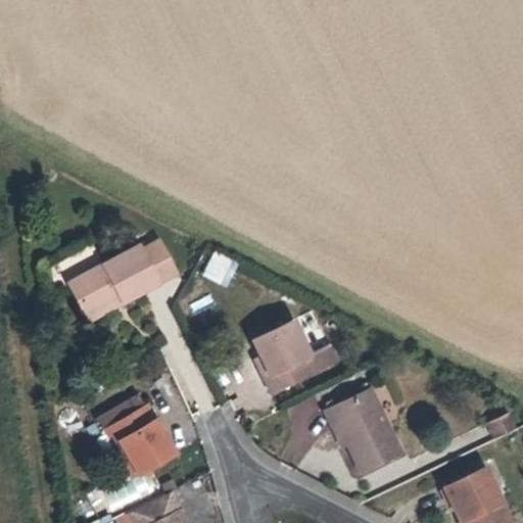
[(139,250),(155,281),(173,272),(156,241),(139,250)]
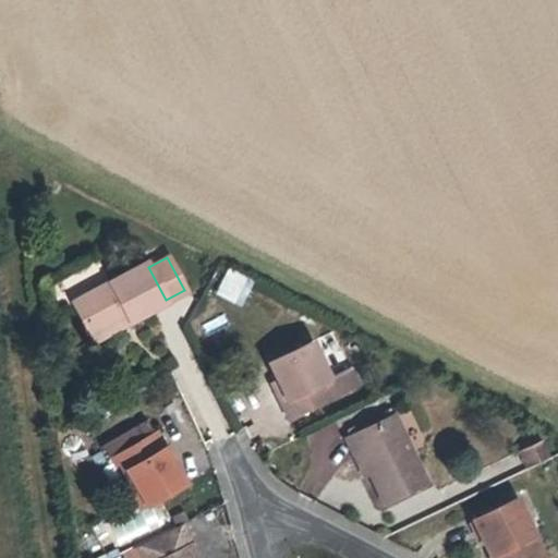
[(71,301),(87,334),(124,314),(128,319),(166,300),(148,267),(145,261),(71,301)]
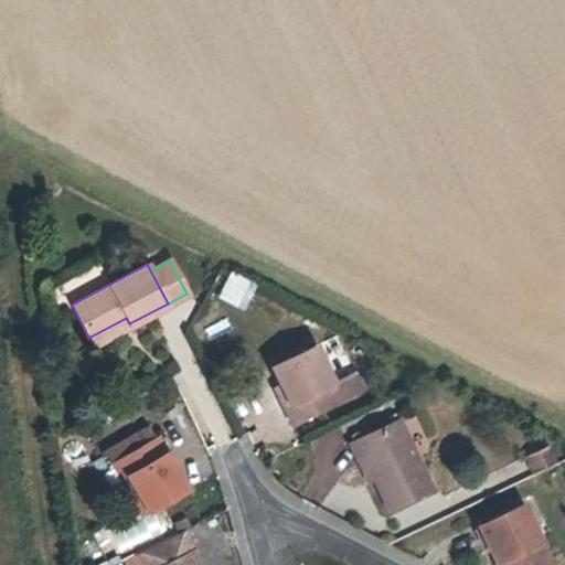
[(215,299),(244,310),(256,280),(227,269),(215,299)]
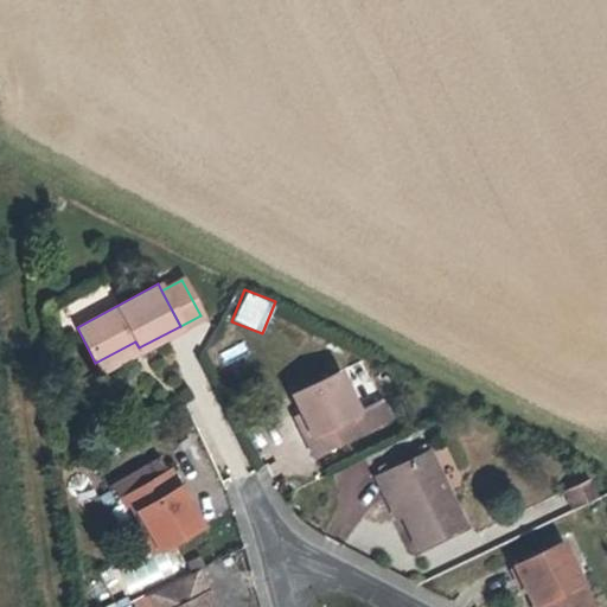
[(135,342),(95,363),(98,370),(139,347),(135,342)]
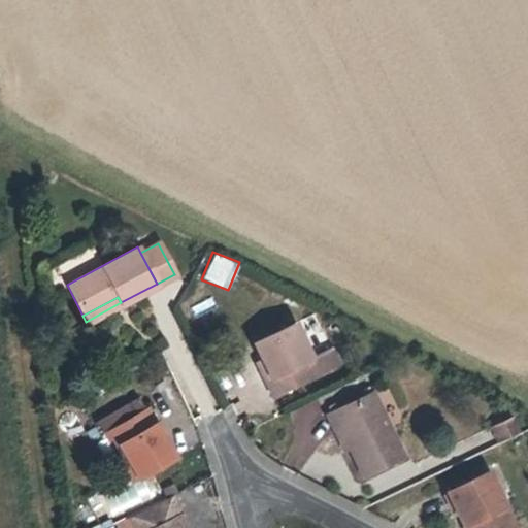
[(253,342),(261,360),(269,376),(264,380),(271,395),(312,375),(337,363),(330,348),(329,349),(310,357),(301,337),(294,322),(253,342)]
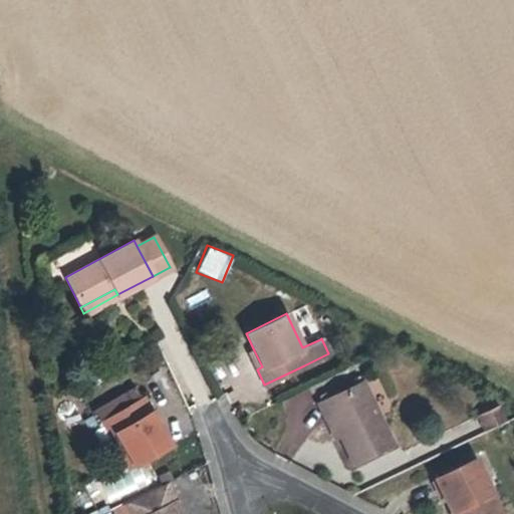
[(302,347),(320,339),(310,320),(293,328),(302,347)]
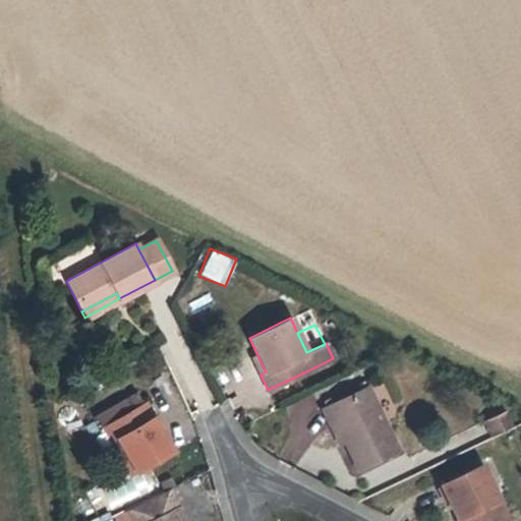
[(266,371),(257,355),(252,357),(261,374),(266,371)]
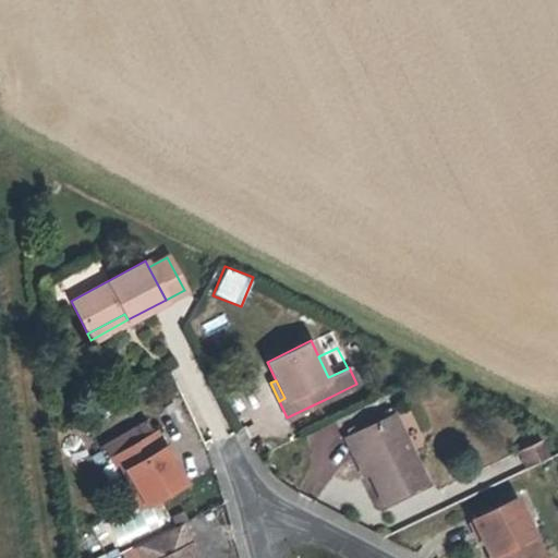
[(343,438),(351,452),(358,449),(368,473),(384,502),(426,482),(393,414),(343,438)]
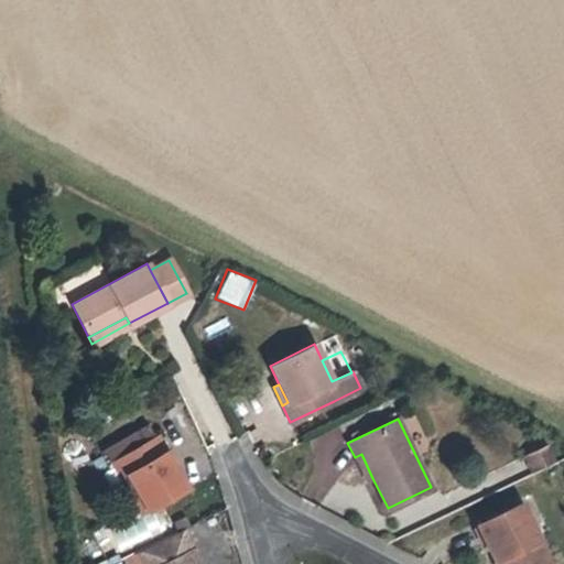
[(110,464),(120,480),(126,477),(147,510),(185,487),(155,437),(110,464)]
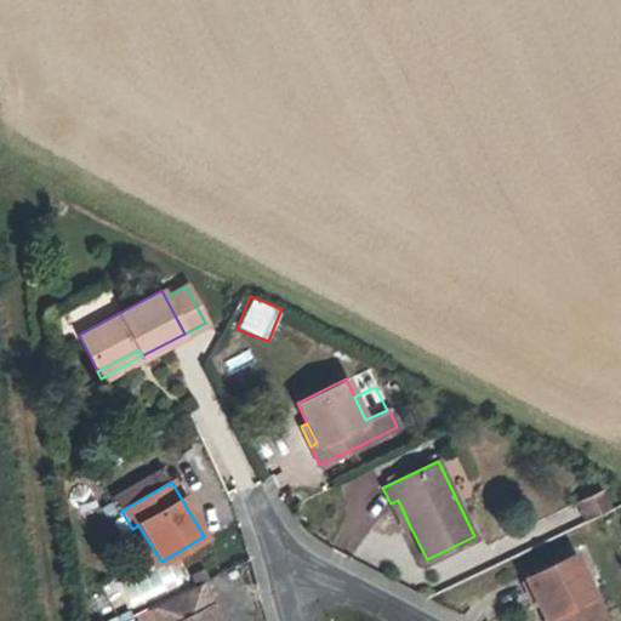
[(577,500),(586,520),(610,508),(600,490),(577,500)]
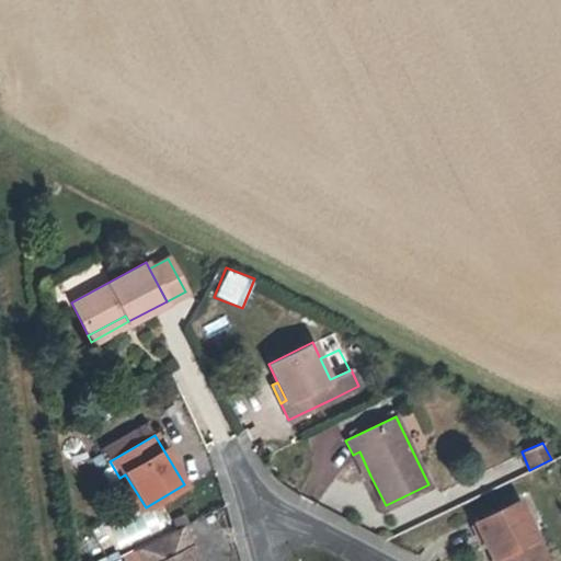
[(359,451),(353,455),(364,479),(370,476),(359,451)]
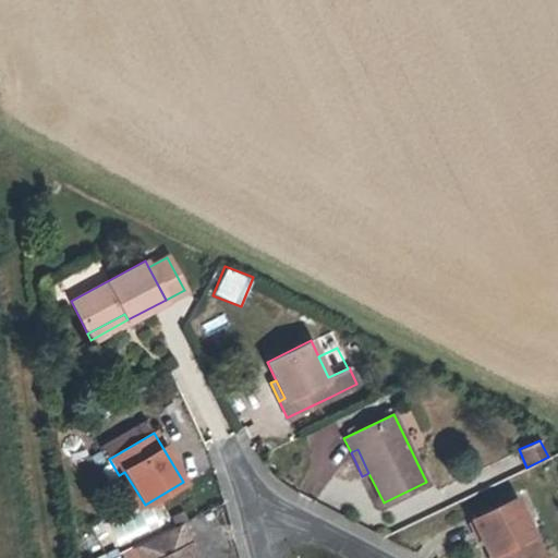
[(124,472),(119,475),(138,509),(145,505),(124,472)]
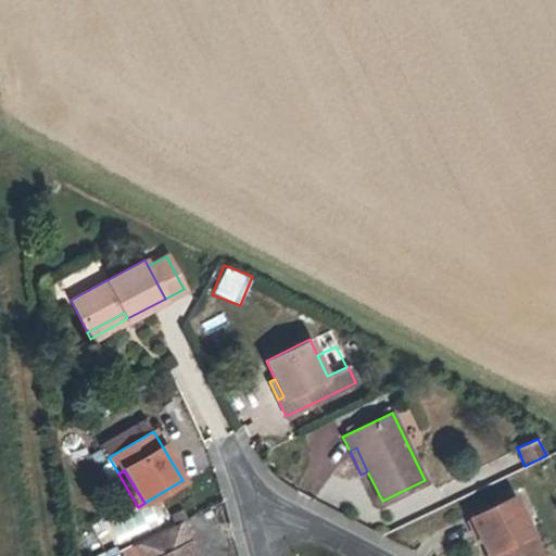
[(496,548),(498,555),(542,555),(514,496),(471,517),(489,553),(496,548)]
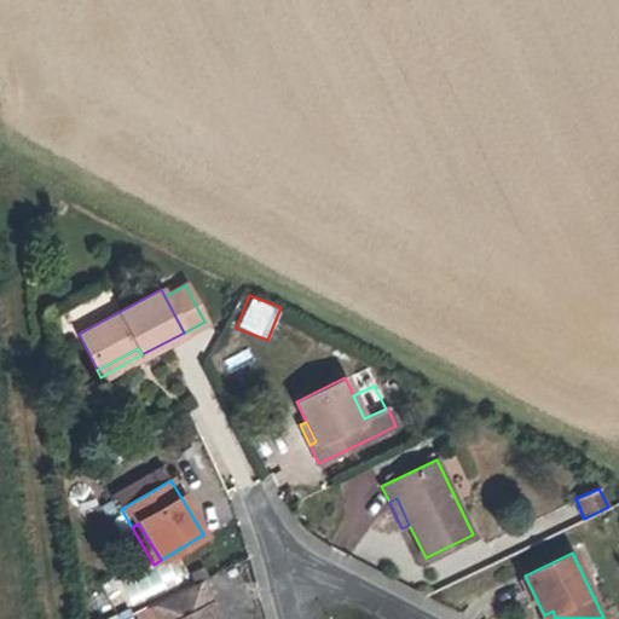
[(151,605),(157,618),(177,618),(210,603),(200,582),(151,605)]
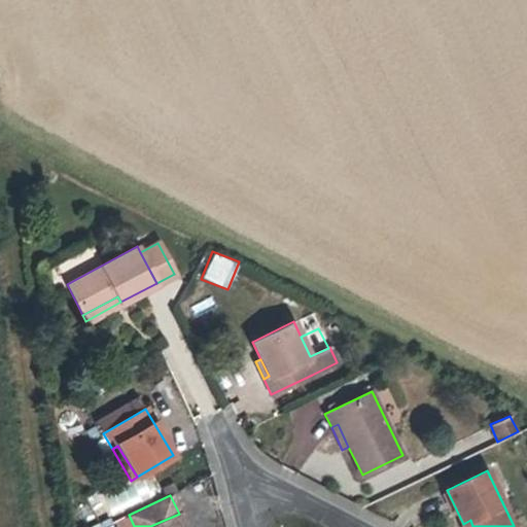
[(150,526),(185,526),(179,514),(150,526)]
